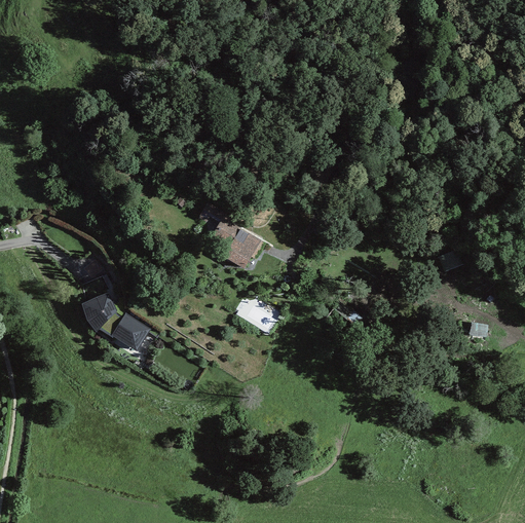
[(185,200),(179,195),(175,200),(180,206),(185,200)]
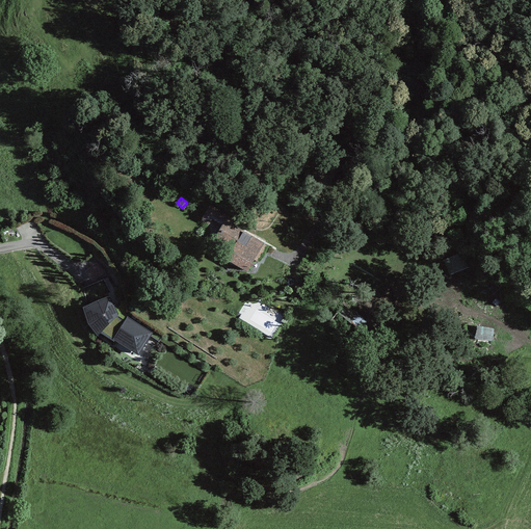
[(234,215),(209,201),(198,217),(207,222),(212,214),(223,220),(214,237),(232,246),(226,259),(245,270),(253,258),(257,260),(267,242),(231,221),(234,215)]
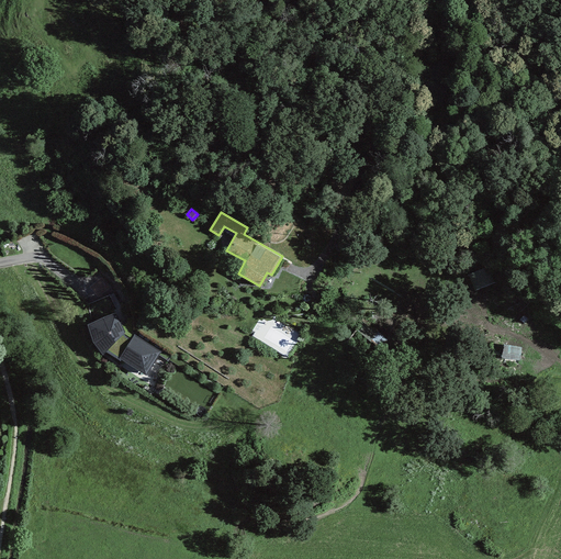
[(91,342),(101,355),(124,332),(114,314),(87,325),(91,342)]
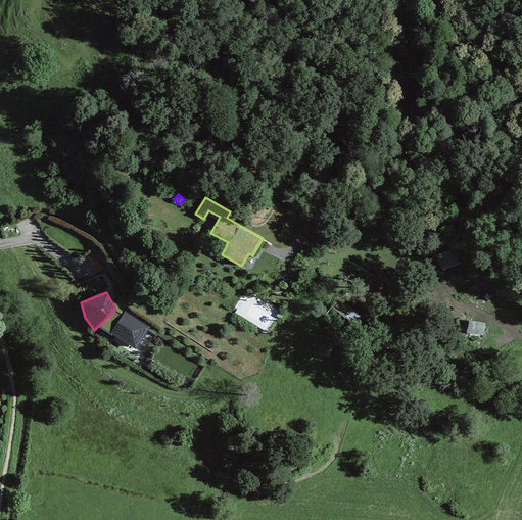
[(124,311),(109,333),(134,348),(148,326),(124,311)]
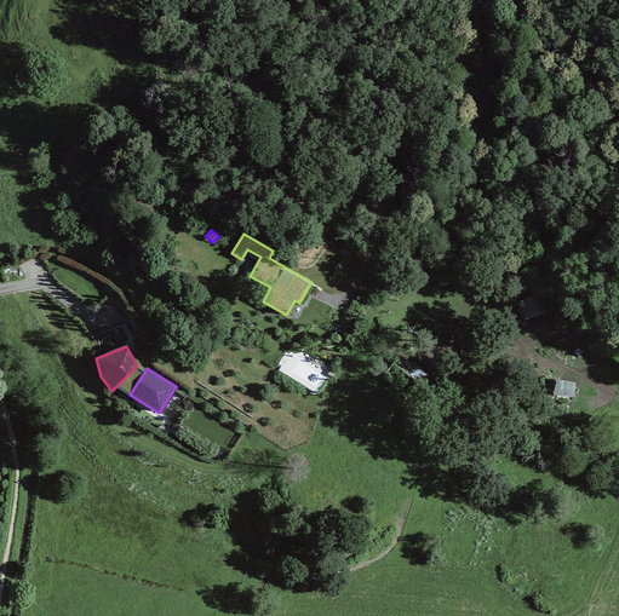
[(555,396),(574,398),(577,384),(557,380),(555,396)]
